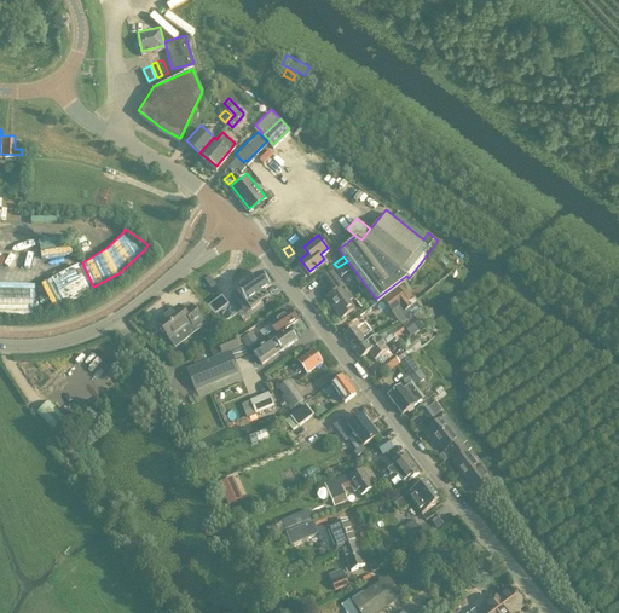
[(77,262),(51,276),(64,301),(90,288),(77,262)]
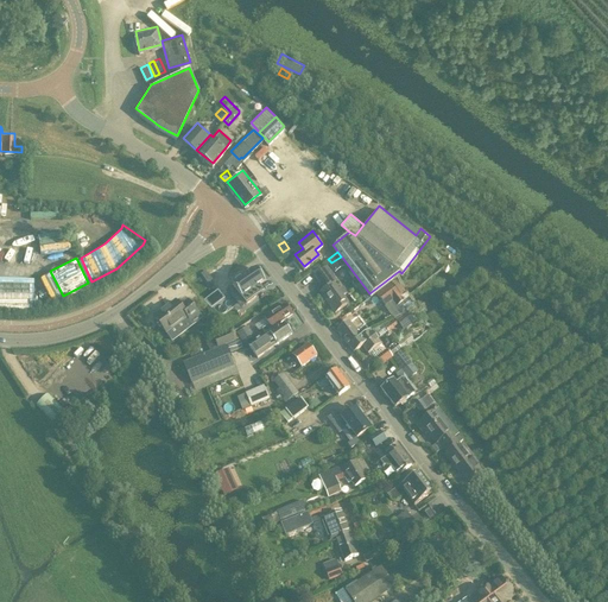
[(320,263),(312,268),(316,272),(323,267),(320,263)]
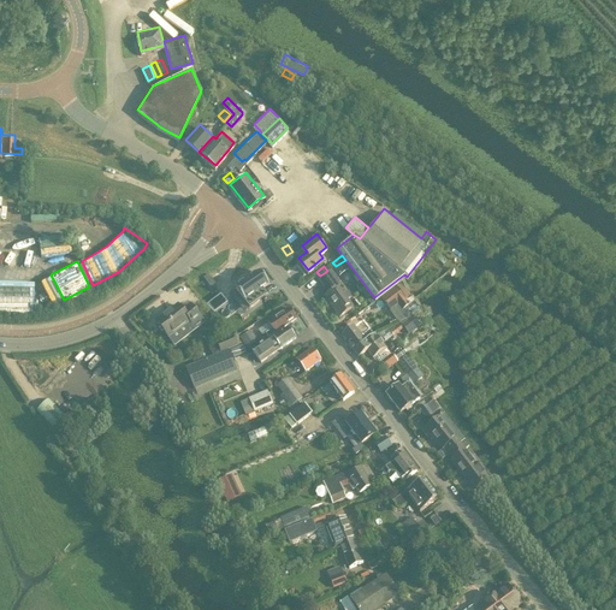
[(236,285),(235,285),(236,286),(249,305),(265,291),(261,285),(268,280),(265,276),(262,272),(259,267),(258,268),(259,268),(241,282),(236,285)]
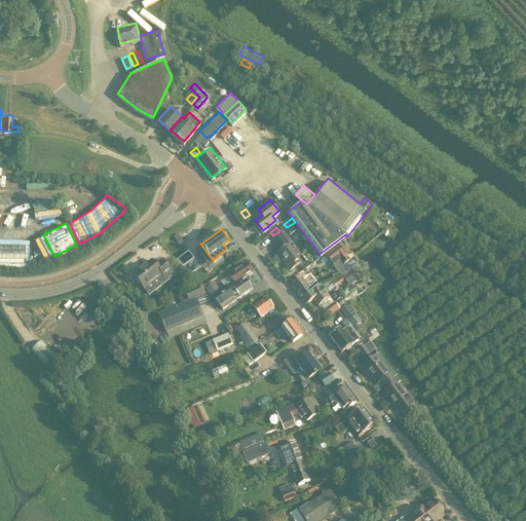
[(273,235),(272,236),(279,248),(276,250),(290,266),(300,258),(296,253),(300,250),(297,245),(293,248),(288,242),(290,239),(283,229),(279,231),(273,235)]
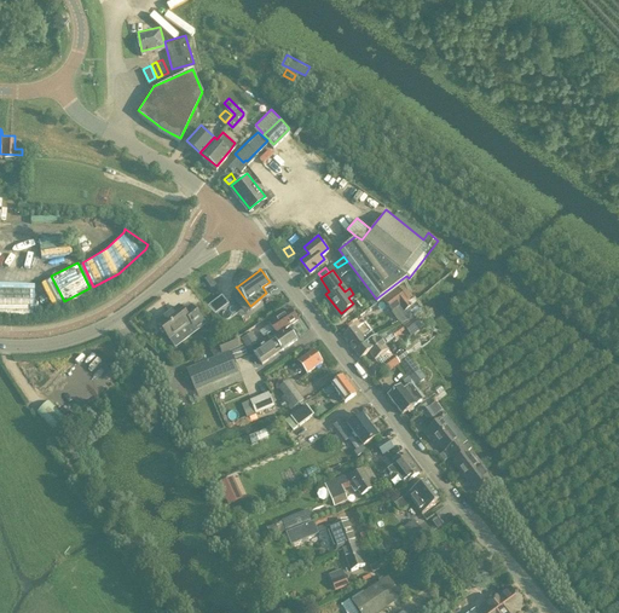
[(33,282),(0,279),(0,312),(33,313),(33,282)]
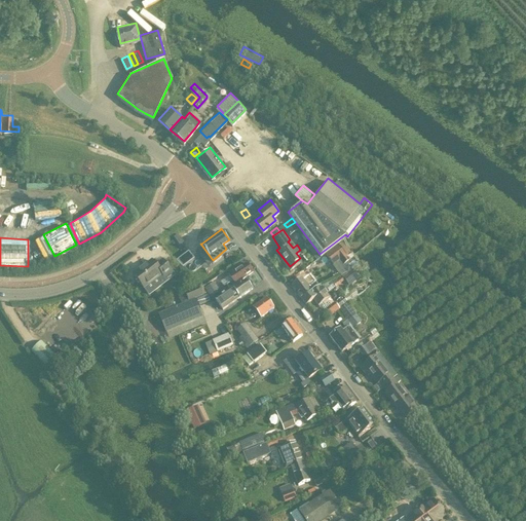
[(338,242),(326,251),(333,261),(339,257),(343,261),(353,254),(353,253),(354,253),(352,251),(343,238),(338,242)]
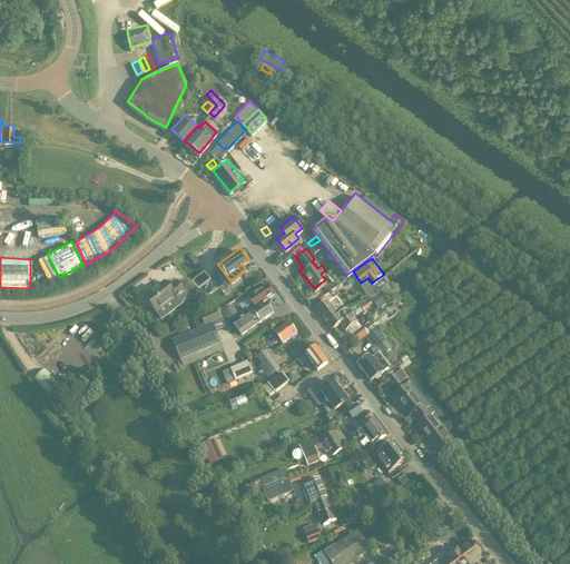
[(204,268),(192,278),(198,285),(210,276),(204,268)]
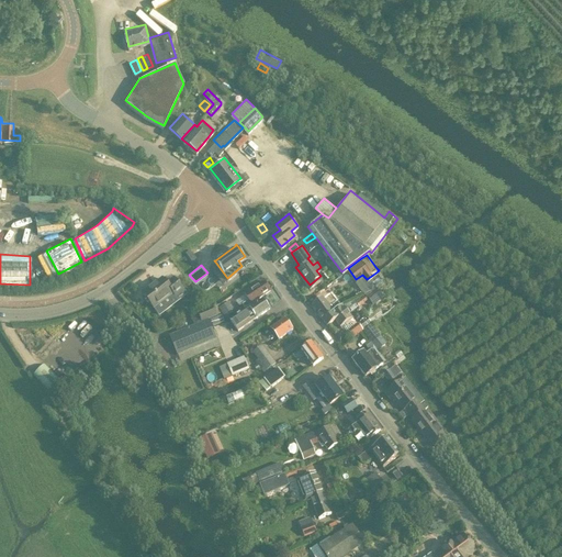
[(378,271),(367,279),(371,286),(382,278),(378,271)]
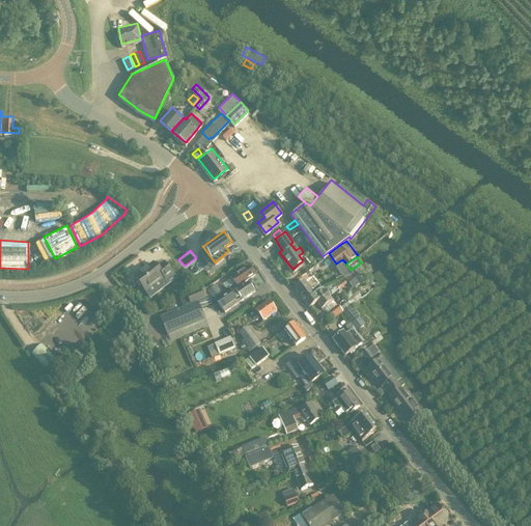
[(154,259),(134,274),(144,287),(163,273),(165,276),(172,270),(164,259),(157,265),(154,259)]
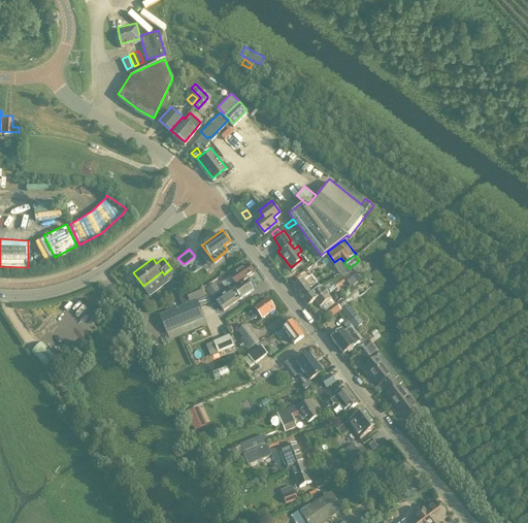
[(233,278),(227,282),(230,286),(254,269),(248,260),(230,273),(233,278)]
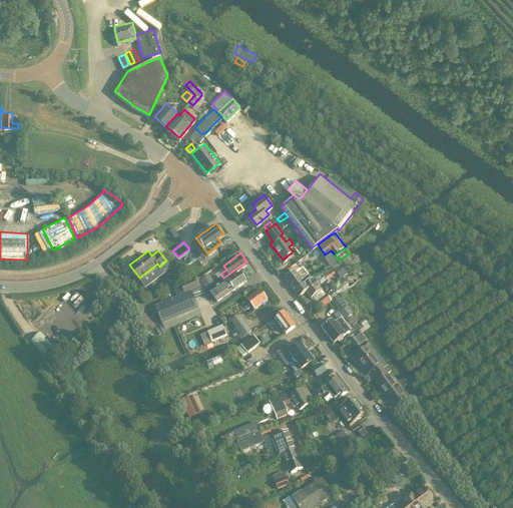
[(335,268),(345,259),(333,265),(335,268)]
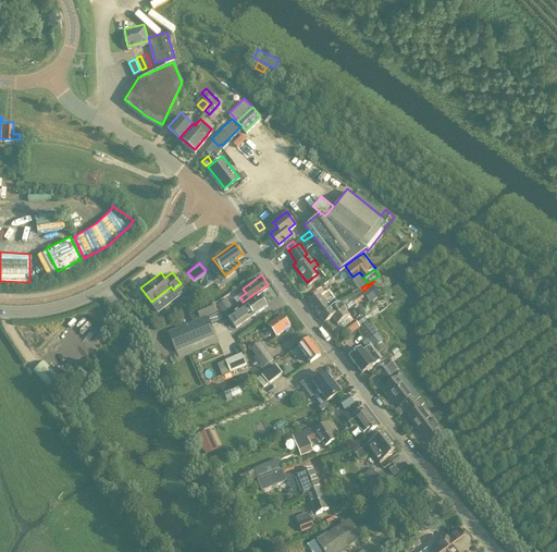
[(320,314),(335,302),(324,286),(309,298),(320,314)]
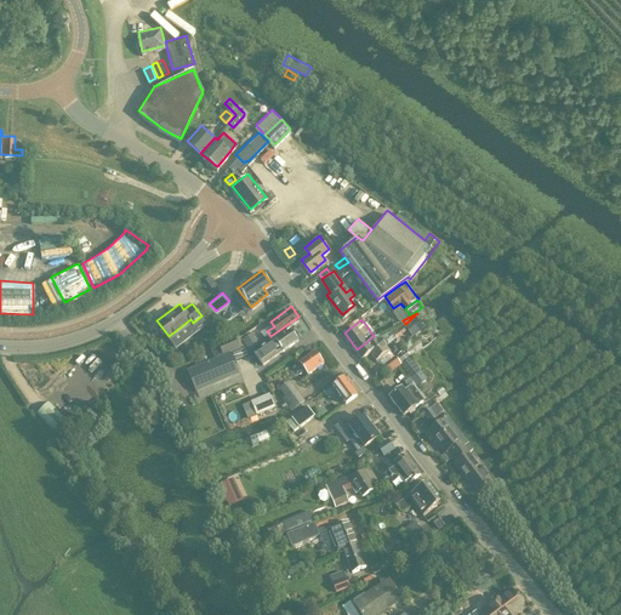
[(274,335),(254,349),(262,360),(283,346),(283,347),(297,336),(290,326),(275,336),(274,335)]
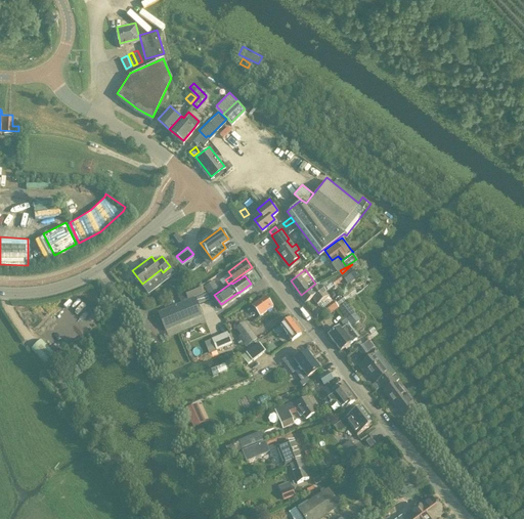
[(210,292),(219,287),(213,277),(204,284),(210,292)]
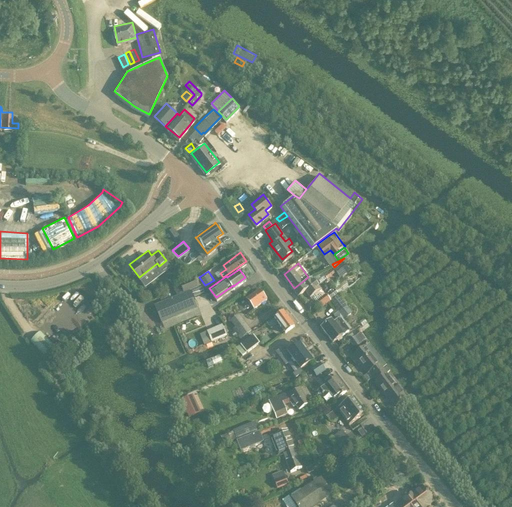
[(308,277),(294,288),(298,293),(305,288),(310,294),(321,287),(311,274),(308,277)]
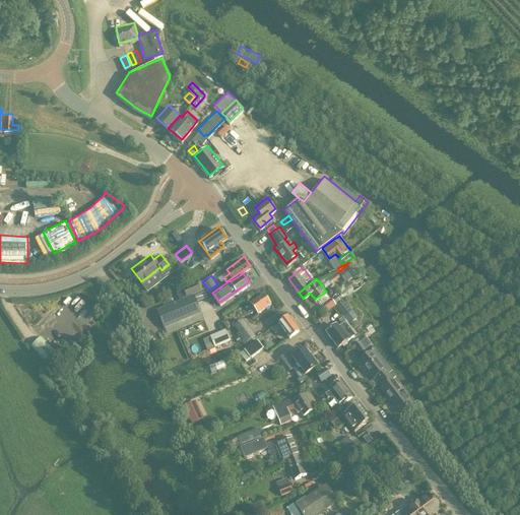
[(186,294),(200,287),(197,280),(183,285),(186,294)]
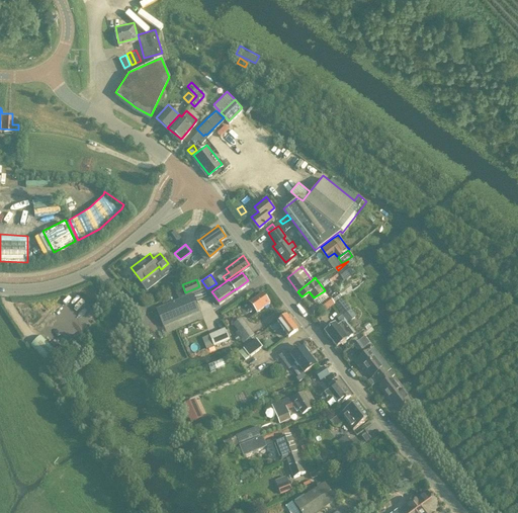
[(256,309),(270,298),(262,289),(249,300),(256,309)]
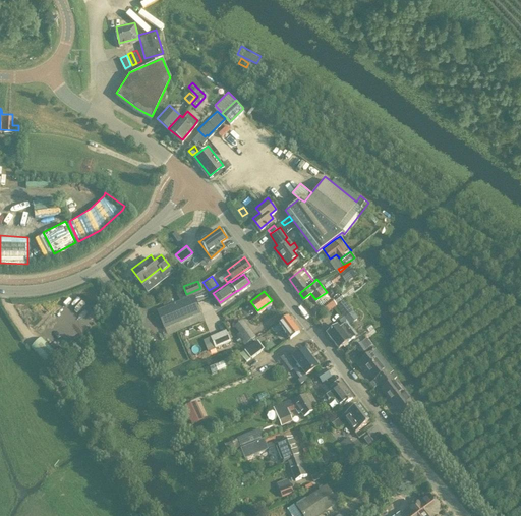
[(332,297),(331,297),(324,302),(328,308),(336,302),(344,296),(340,291),(332,297)]
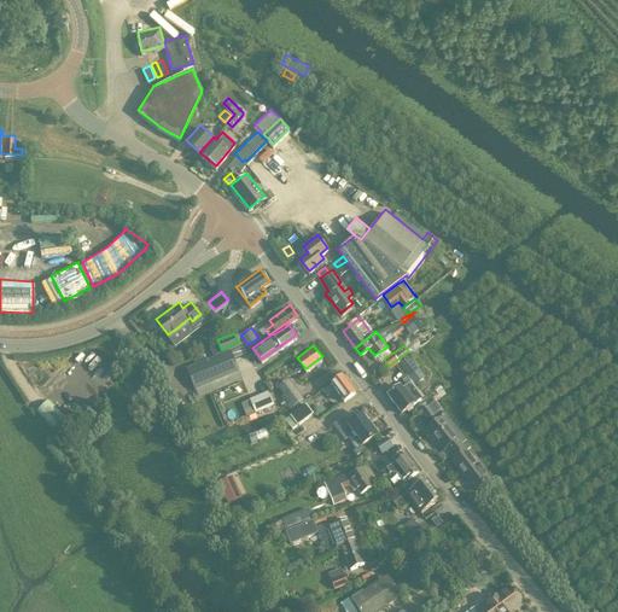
[(228,348),(186,365),(194,385),(239,367),(235,360),(233,361),(228,348)]
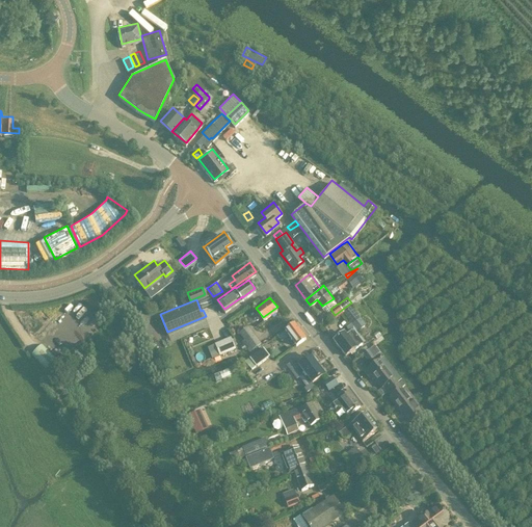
[(352,304),(344,310),(350,318),(357,327),(365,322),(357,313),(358,312),(352,304)]
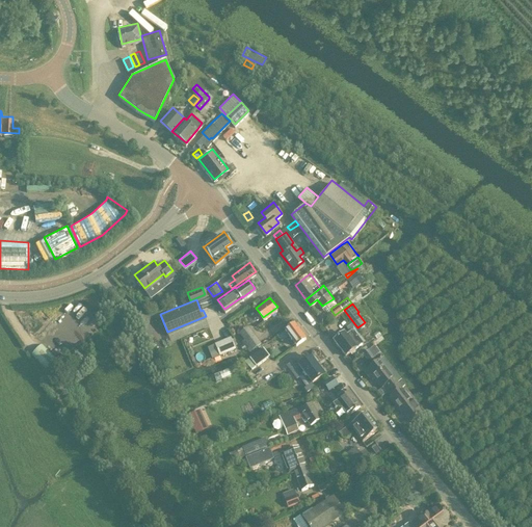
[(353,322),(350,318),(344,322),(348,326),(353,322)]
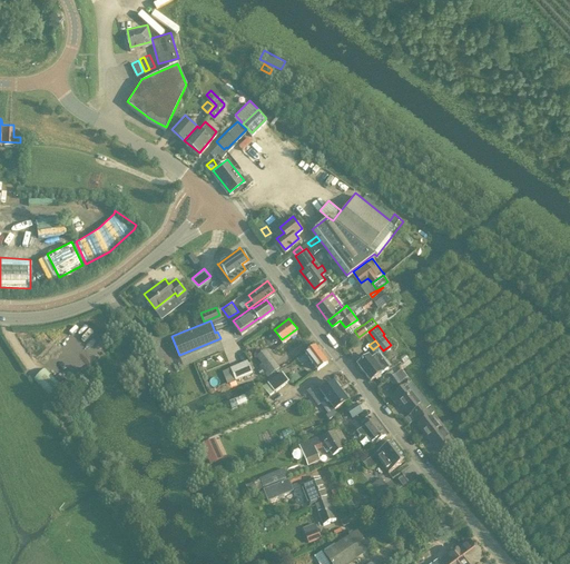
[(317,366),(327,359),(315,343),(305,349),(317,366)]
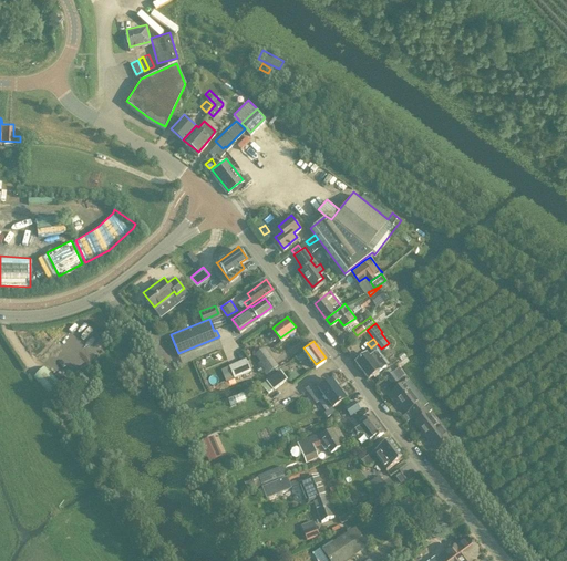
[(269,369),(277,362),(264,344),(255,351),(269,369)]
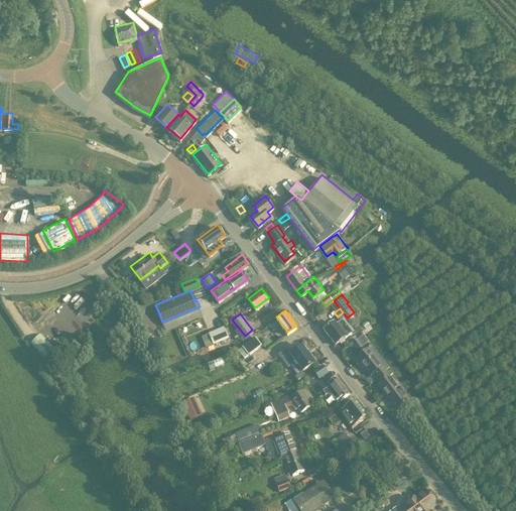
[(334,320),(324,327),(335,342),(345,335),(352,330),(343,317),(336,323),(334,320)]
